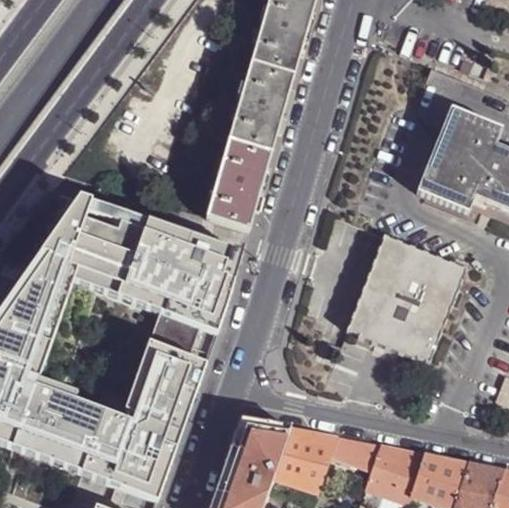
[(306,31),(316,0),(267,0),(250,61),(294,73),(306,31)]
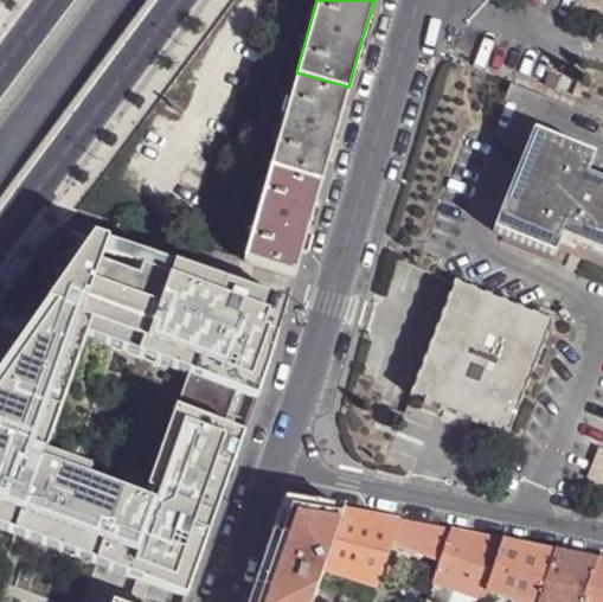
[(339,121),(348,87),(296,72),(270,164),(322,180),(339,121)]
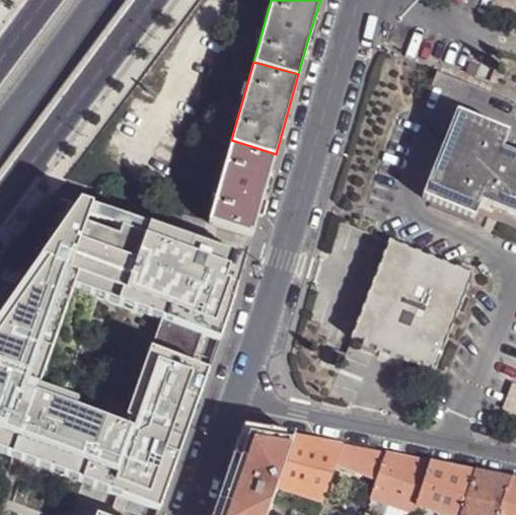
[(515,154),(500,148),(505,131),(453,111),(420,195),(472,215),(478,200),(515,215),(515,154)]
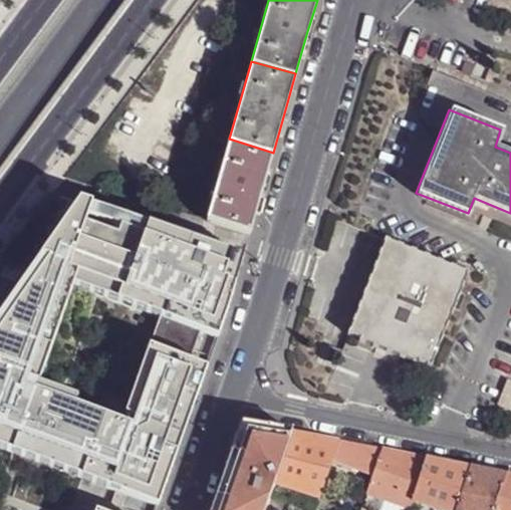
[(229,139),(207,217),(214,220),(248,231),(250,231),(269,167),(273,153),(229,139)]
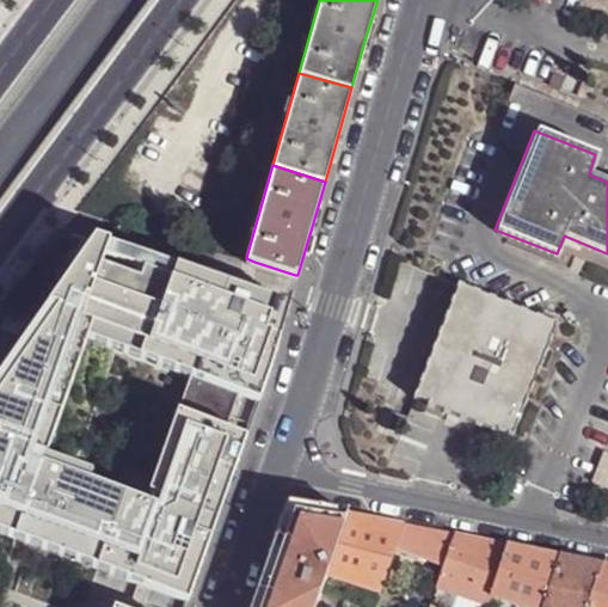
[(0,525),(189,598),(244,440),(171,411),(141,490),(35,453),(85,332),(256,400),(289,305),(77,239),(0,359),(0,525)]
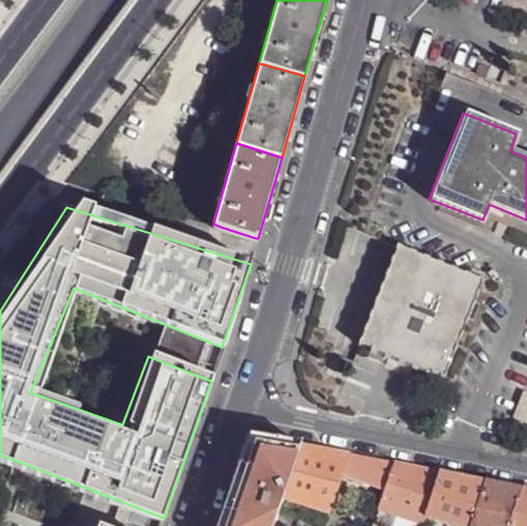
[(394,240),(354,339),(367,344),(366,347),(427,371),(428,368),(441,374),(480,274),(394,240)]
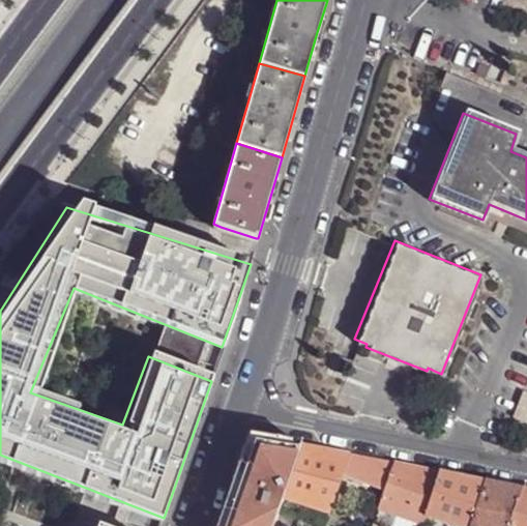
[(526,390),(524,389),(514,416),(526,420),(526,390)]
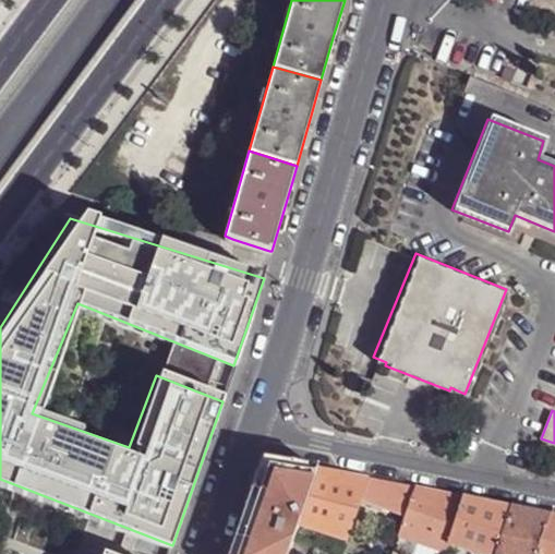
[(251,492),(228,553),(287,553),(289,550),(299,521),(317,465),(302,462),(263,457),(251,492)]
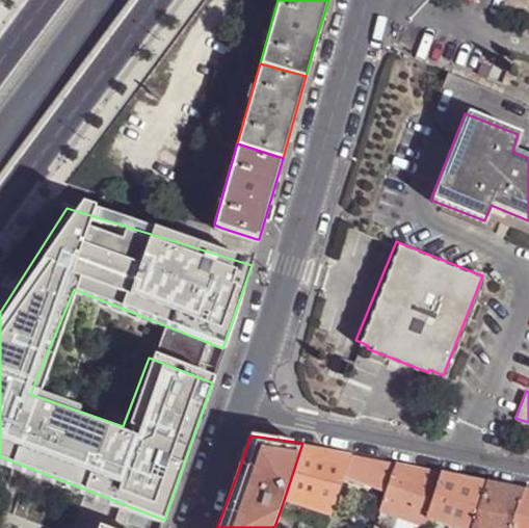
[(329,511),(342,476),(360,481),(369,456),(335,449),(302,443),(285,497),(329,511)]
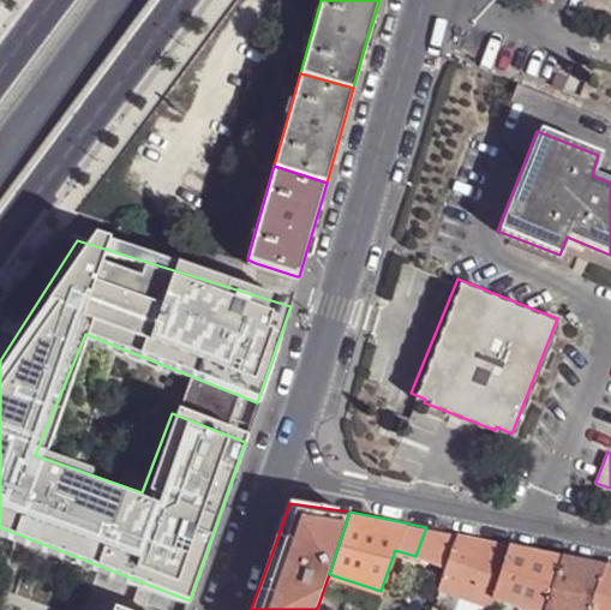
[(484,538),(456,533),(437,587),(489,604),(491,596),(509,543),(484,538)]
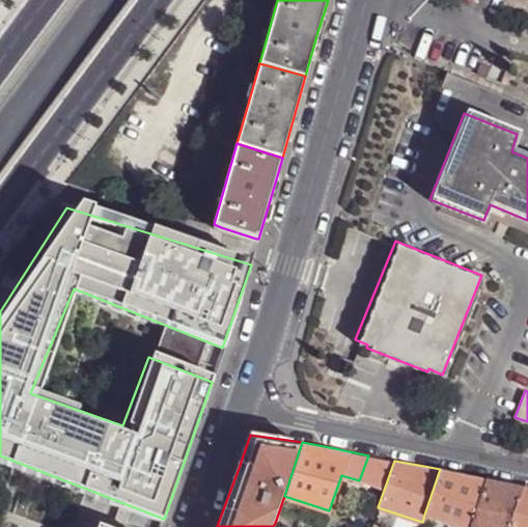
[(459,473),(440,469),(424,515),(460,526),(468,526),(484,477),(459,473)]
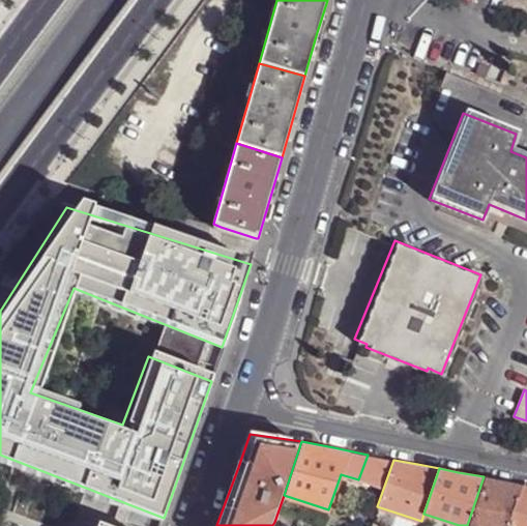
[(500,480),(484,476),(467,525),(506,525),(521,485),(500,480)]
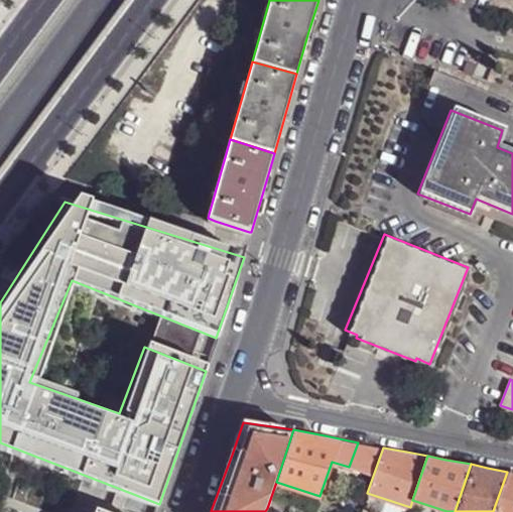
[(512,511),(512,472),(507,472),(493,511),(512,511)]
